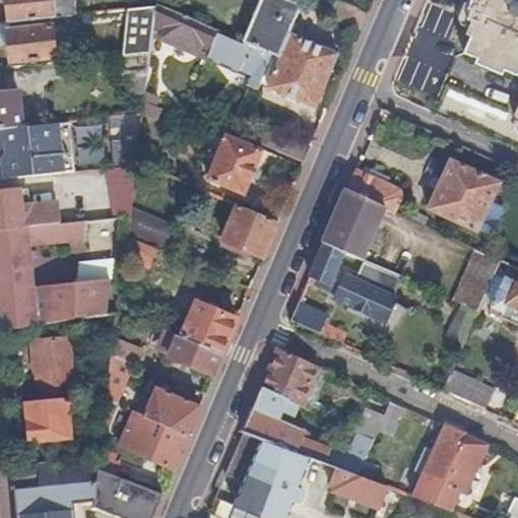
[(5,0),(8,21),(51,16),(76,14),(74,0),(5,0)]
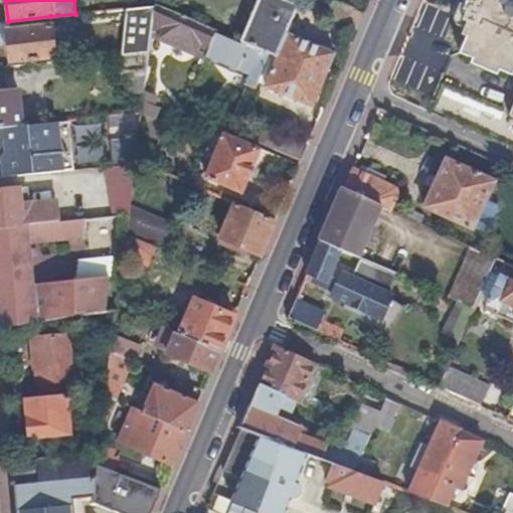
[(271,53),(324,76),(334,52),(285,32),(296,5),(284,0),(258,0),(240,40),(271,53)]
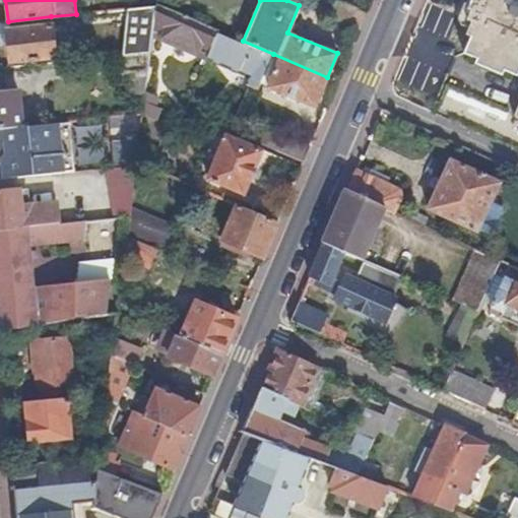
[(469,0),(466,9),(470,10),(466,20),(470,22),(464,35),(469,37),(463,52),(475,58),(473,62),(501,74),(503,70),(516,75),(517,69),(517,0),(469,0)]
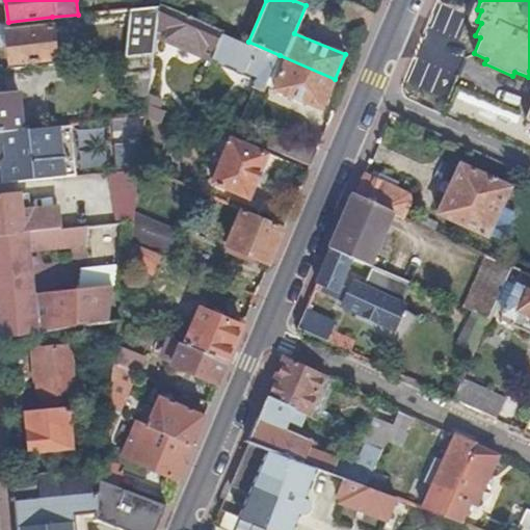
[(129,8),(127,57),(152,54),(154,54),(156,36),(159,5),(129,8)]
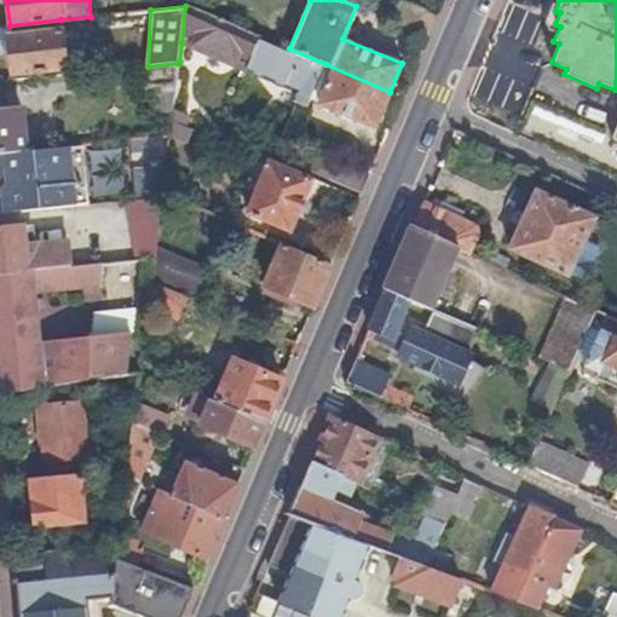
[(185,6),(182,42),(246,69),(259,36),(185,6)]
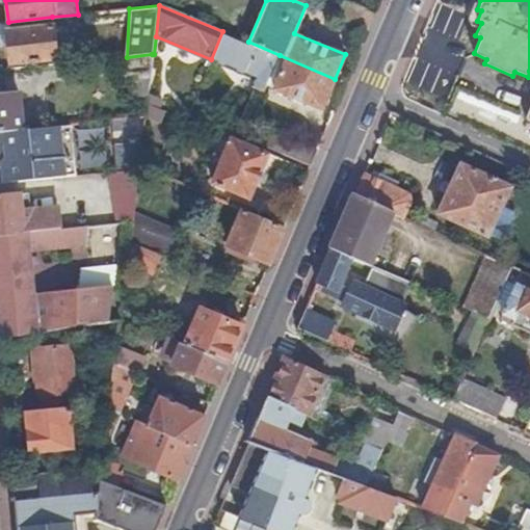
[(52,17),(8,22),(9,30),(7,30),(10,63),(71,57),(69,29),(53,30),(52,17)]
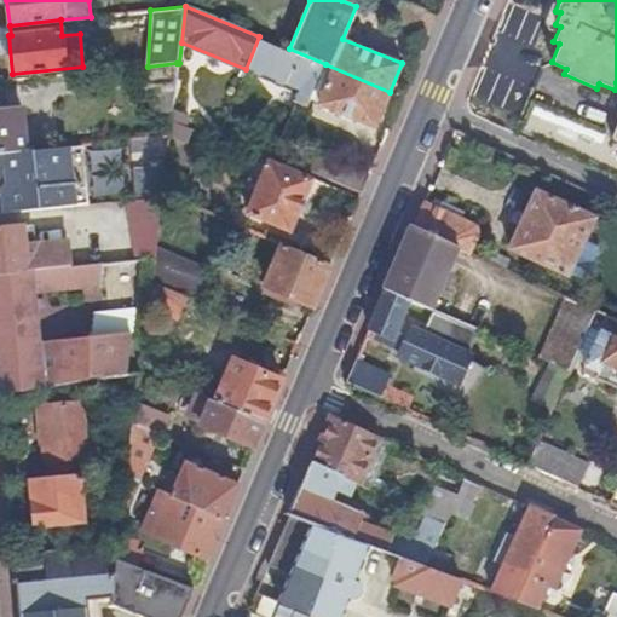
[(307,104),(310,99),(326,64),(289,48),(259,36),(246,69),(298,91),(294,99),(295,101),(307,104)]
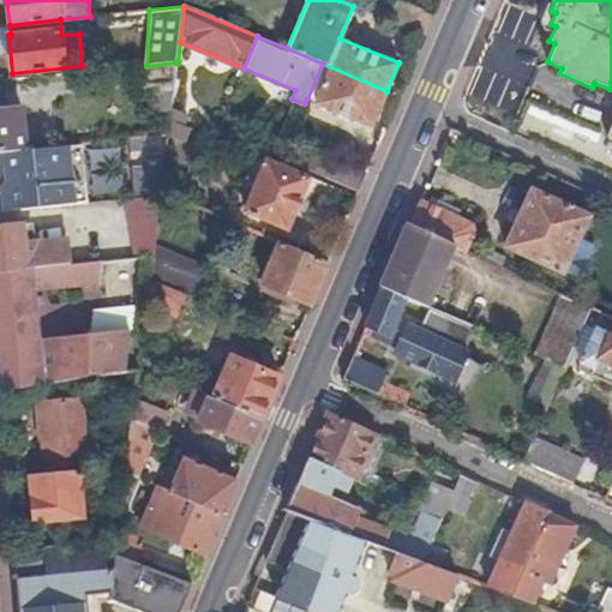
[(147,66),(142,66),(144,87),(174,84),(175,63),(147,66)]
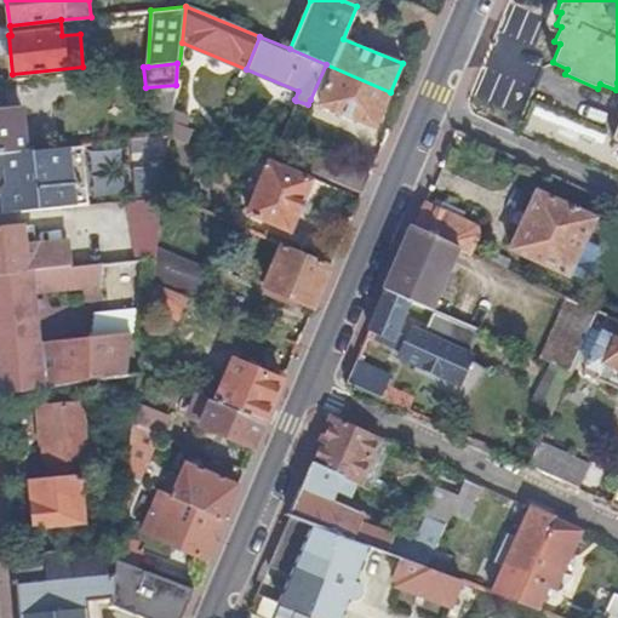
[(377,126),(390,92),(326,64),(310,99),(377,126)]
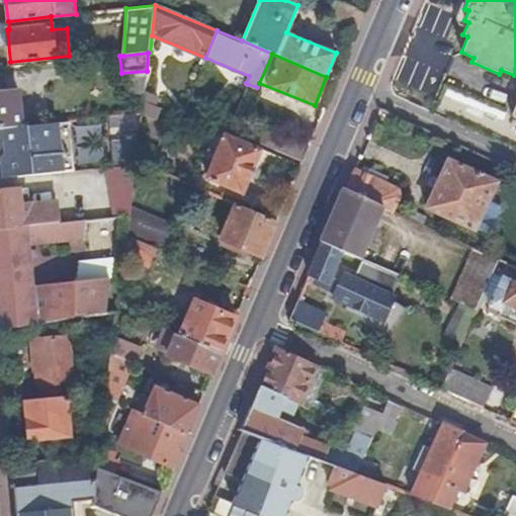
[(0,126),(27,124),(27,119),(20,120),(17,91),(0,92),(0,126)]
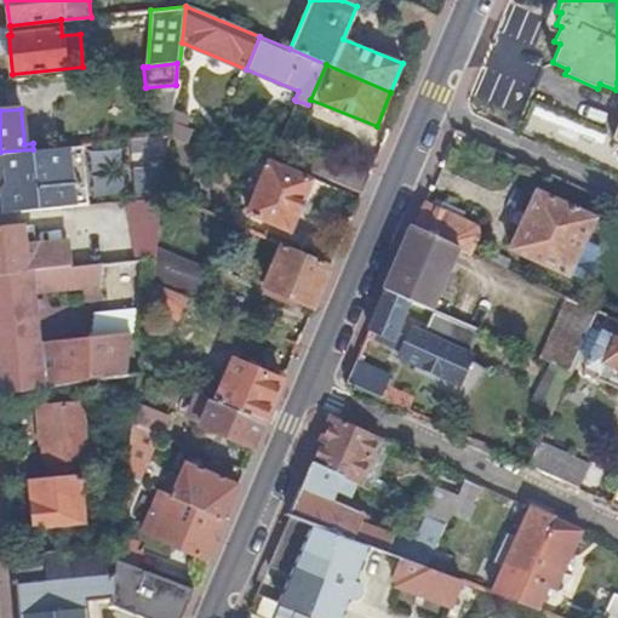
[(362,192),(370,173),(338,161),(339,156),(308,143),(298,164),(362,192)]
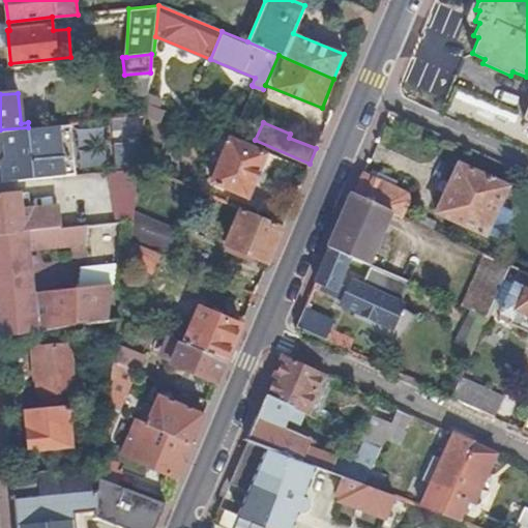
[(0,168),(3,168),(74,160),(69,123),(28,127),(0,129),(0,168)]
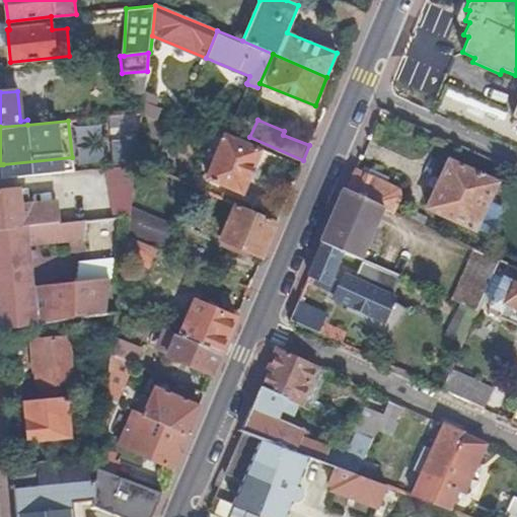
[(244,195),(263,150),(225,135),(207,179),(244,195)]
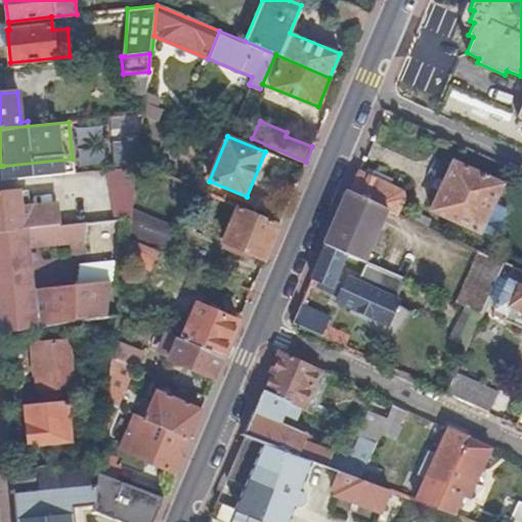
[(3,166),(3,180),(75,172),(73,159),(3,166)]
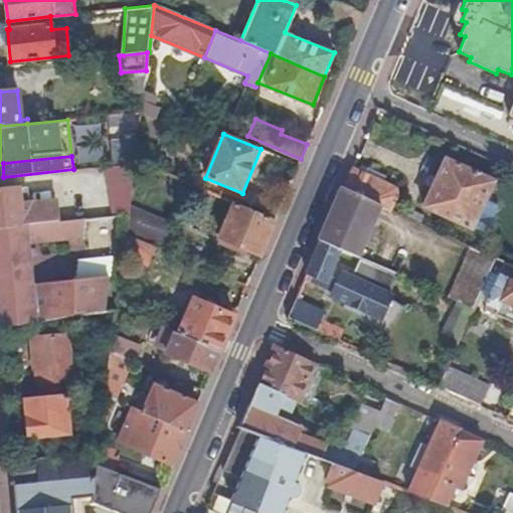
[(473,226),(486,198),(493,180),(445,159),(423,206),(472,228),(473,226)]
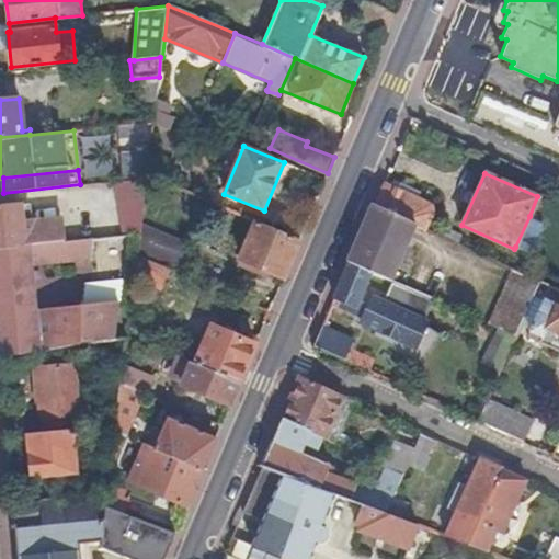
[(157,203),(160,183),(146,178),(143,202),(157,203)]
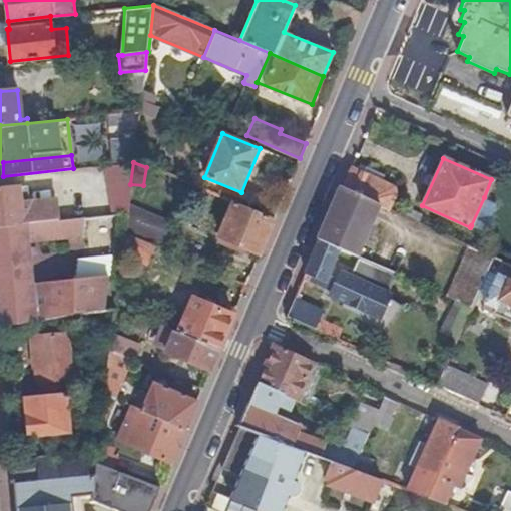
[(129,163),(102,166),(104,190),(128,187),(129,163)]
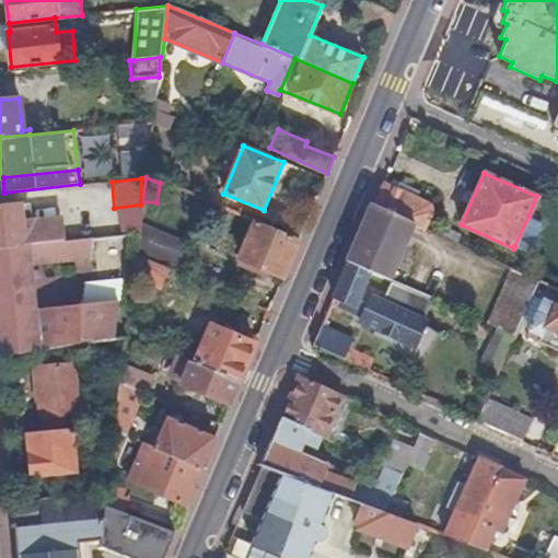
[(381,183),(371,206),(411,223),(422,229),(430,210),(427,202),(414,197),(416,192),(391,181),(388,186),(381,183)]
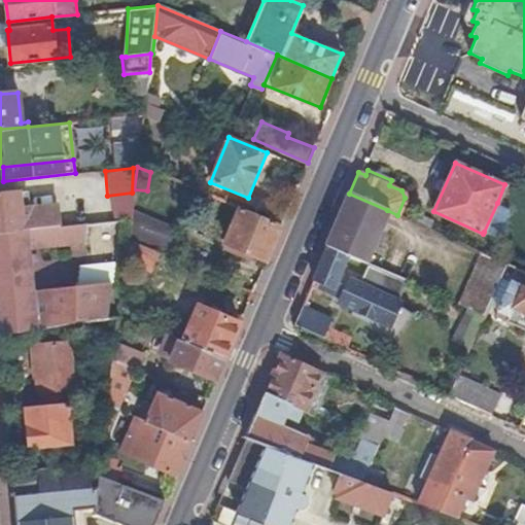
[(0,232),(61,225),(59,208),(32,210),(32,214),(22,215),(22,206),(27,206),(26,193),(0,195),(0,232)]
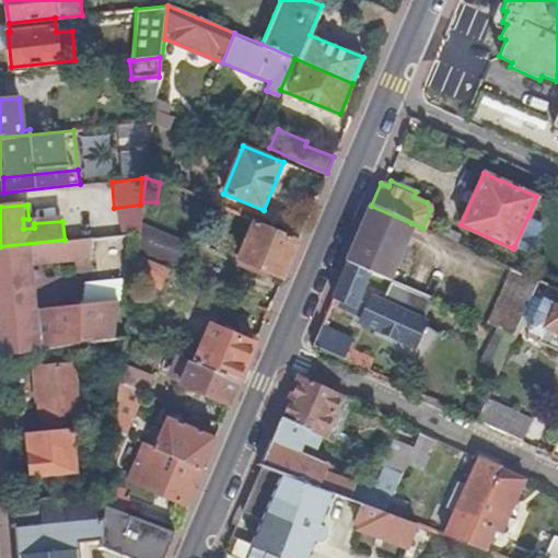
[(362,227),(348,259),(387,278),(411,223),(371,206),(362,227)]
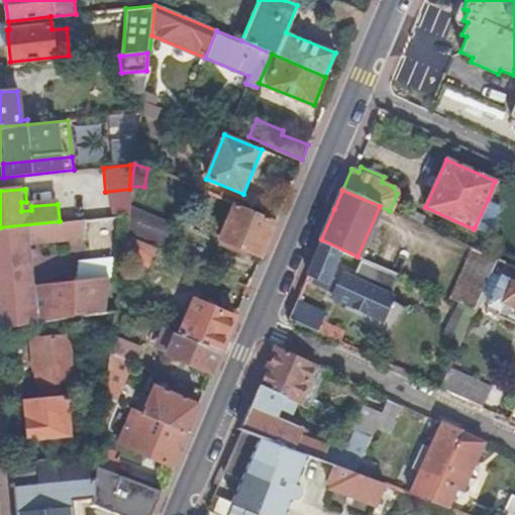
[(276,220),(283,205),(259,195),(254,196),(249,210),(276,220)]
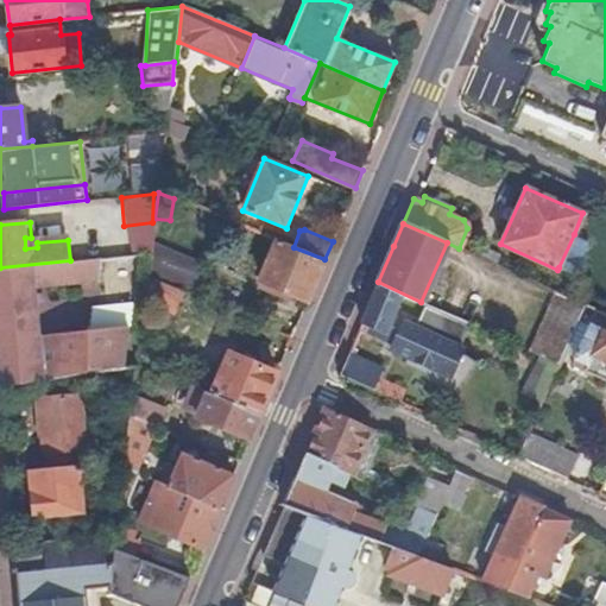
[(584,238),(574,234),(559,267),(568,272),(575,273),(580,271),(584,266),(584,262),(582,257),(579,253),(584,238)]
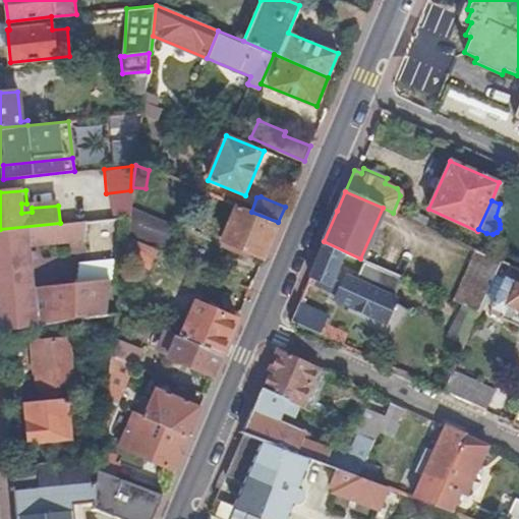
[(266,250),(278,222),(251,212),(238,206),(223,241),(263,257),(266,250)]
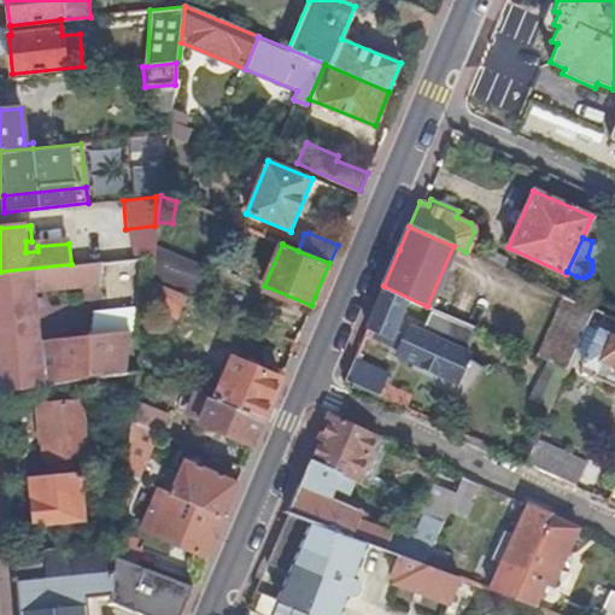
[(153,275),(197,290),(206,263),(163,247),(153,275)]
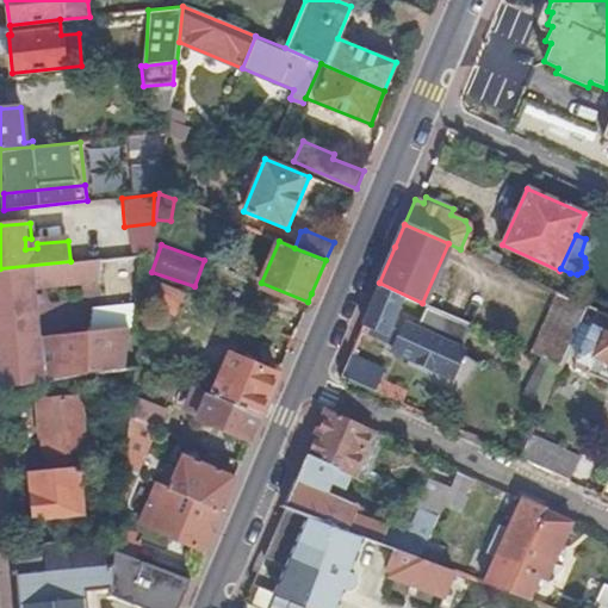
[(0,321),(38,318),(35,277),(41,275),(47,284),(98,280),(101,258),(70,261),(0,268),(0,321)]
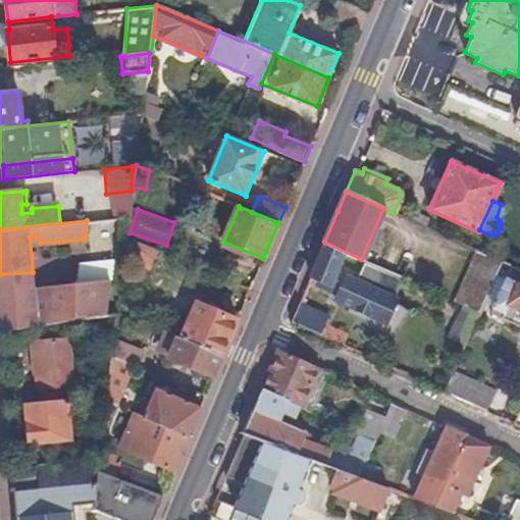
[(126,239),(124,259),(150,268),(158,251),(126,239)]
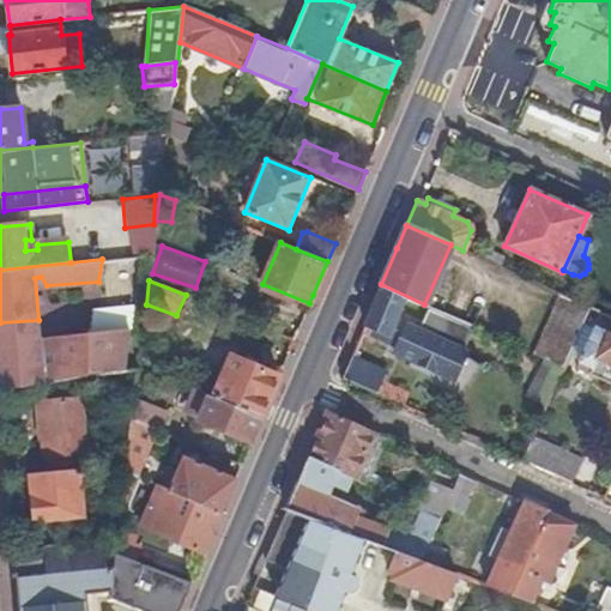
[(381,284),(364,324),(398,340),(393,350),(410,357),(405,364),(458,400),(481,366),(466,355),(467,351),(464,350),(473,326),(455,318),(435,309),(424,304),(381,284)]
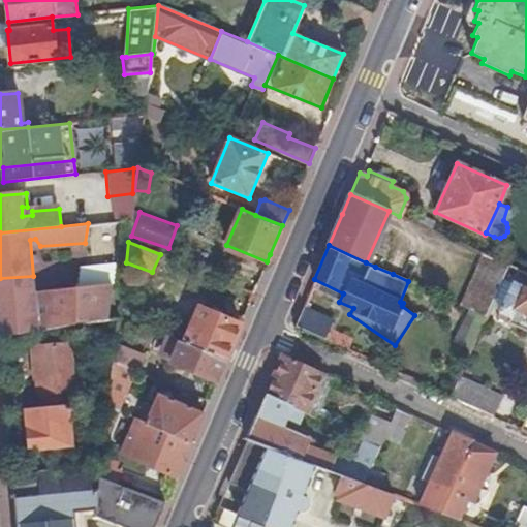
[(486,317),(508,265),(484,253),(461,305),(486,317)]
